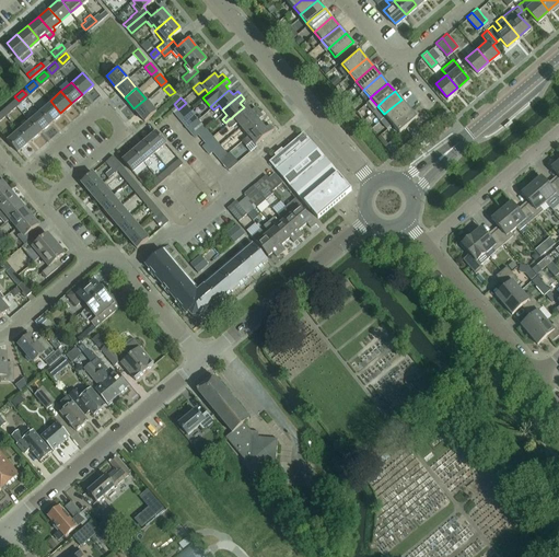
[(143,119),(148,115),(155,109),(146,99),(134,108),(143,119)]
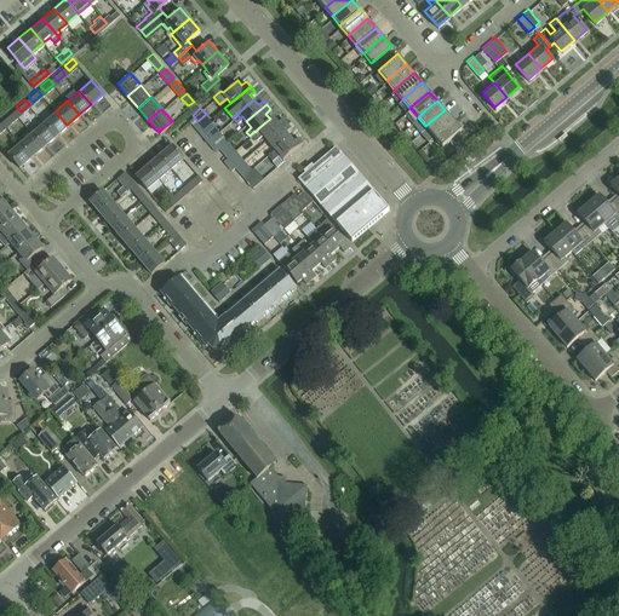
[(4,116),(9,122),(17,115),(12,110),(4,116)]
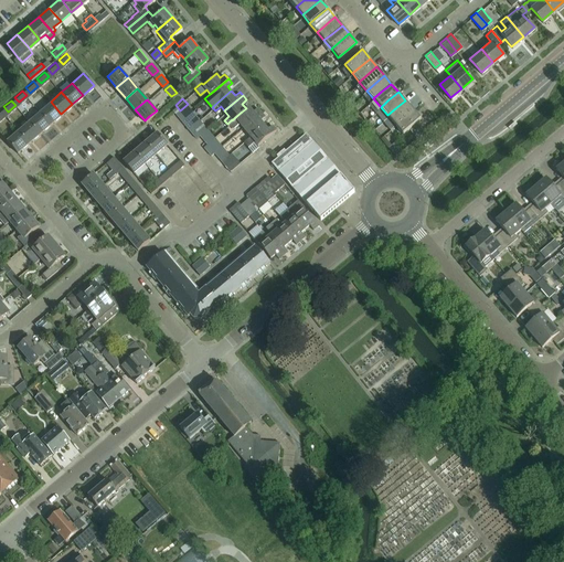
[(403,117),(413,108),(405,101),(395,108),(387,115),(394,124),(395,124),(403,117)]
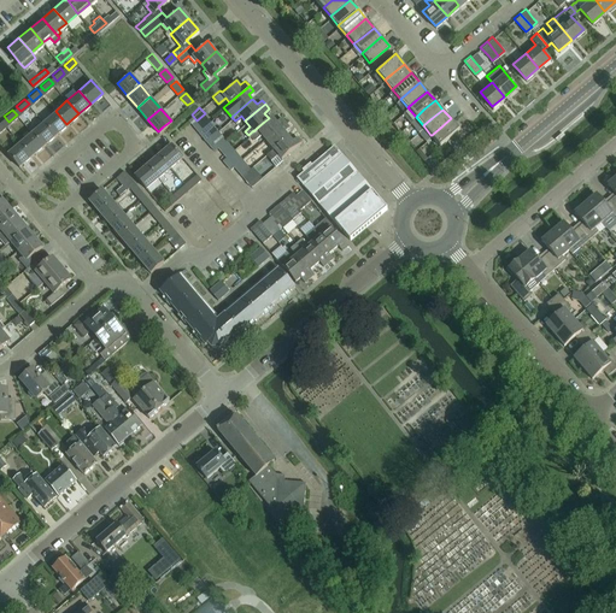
[(54,134),(66,124),(56,111),(44,121),(54,134)]
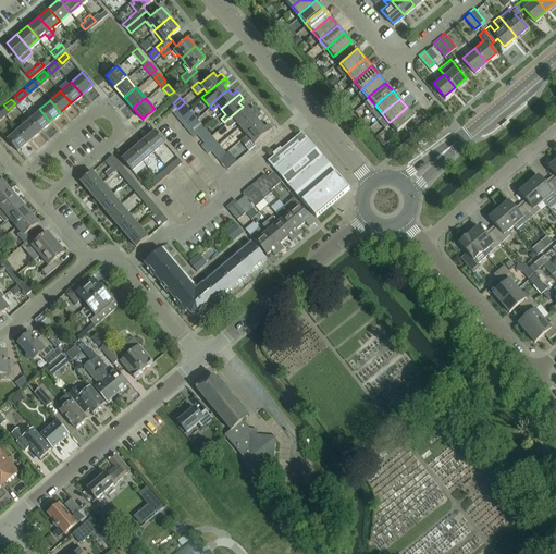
[(248,108),(245,103),(242,106),(243,107),(238,110),(232,115),(229,119),(229,118),(225,121),(229,124),(235,120),(238,124),(250,114),(257,109),(252,105),(248,108)]
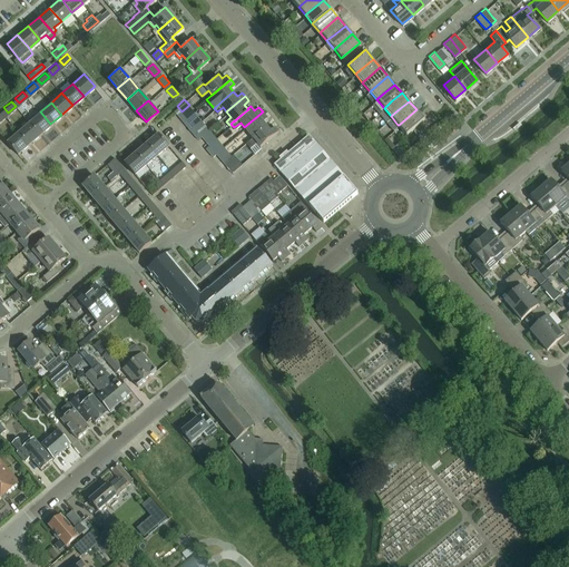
[(405,134),(423,118),(417,109),(406,118),(399,125),(405,134)]
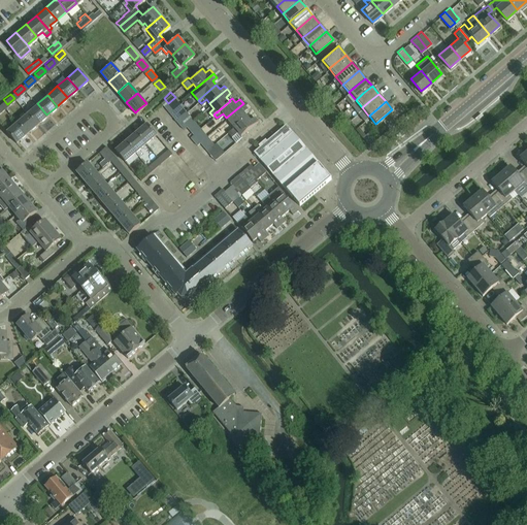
[(36,124),(46,115),(37,103),(27,112),(36,124)]
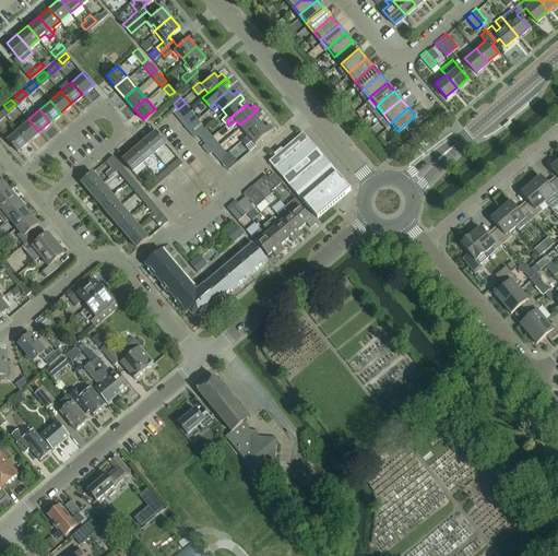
[(247,133),(250,130),(260,121),(257,117),(261,114),(258,109),(251,115),(239,125),(247,133)]
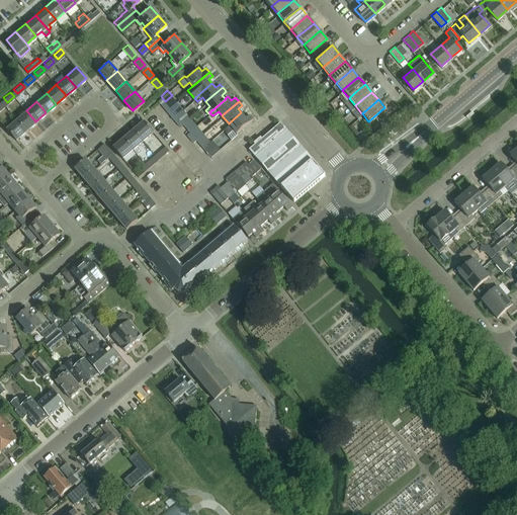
[(25,130),(35,121),(26,110),(16,118),(25,130)]
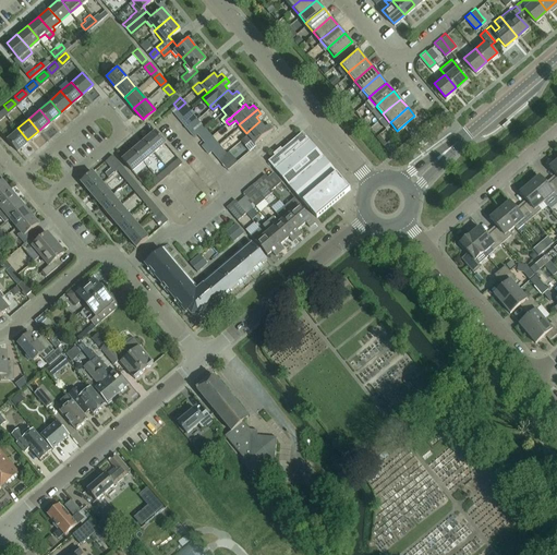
[(264,125),(259,121),(250,130),(246,133),(240,139),(249,148),(255,143),(254,142),(271,127),(268,121),(264,125)]
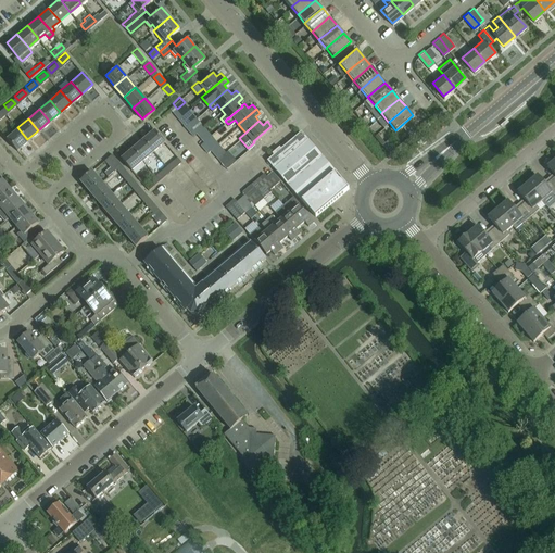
[(16,149),(27,139),(17,127),(7,137),(16,149)]
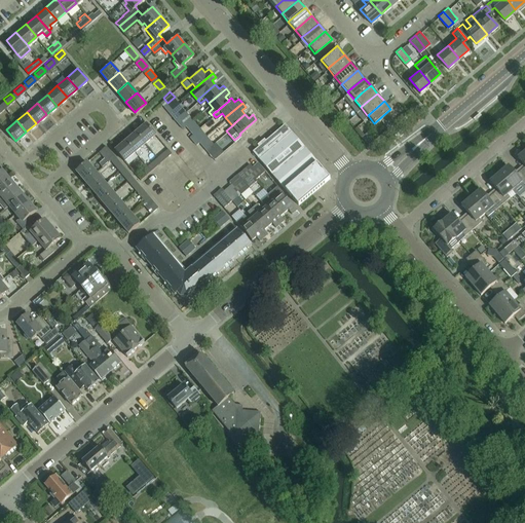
[(144,141),(154,133),(145,121),(135,131),(144,141)]
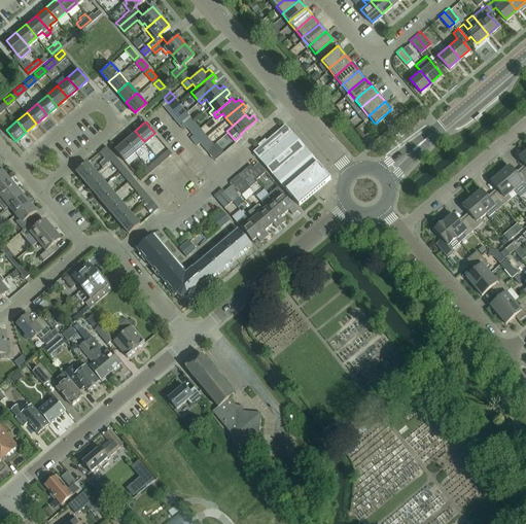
[(297,203),(329,176),(291,131),(284,124),(277,130),(253,149),(266,165),(291,195),(297,203)]
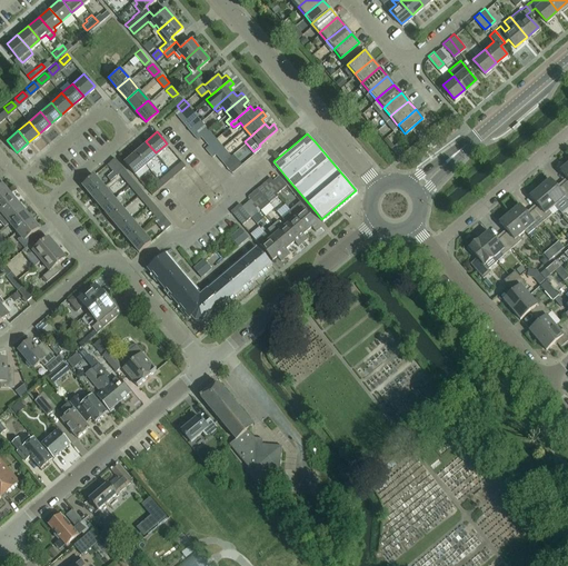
[(389,146),(392,142),(386,135),(382,137),(389,146)]
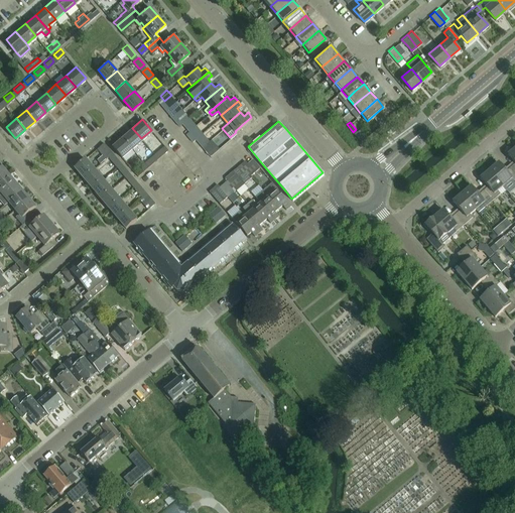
[(131,147),(141,138),(132,128),(122,136),(131,147)]
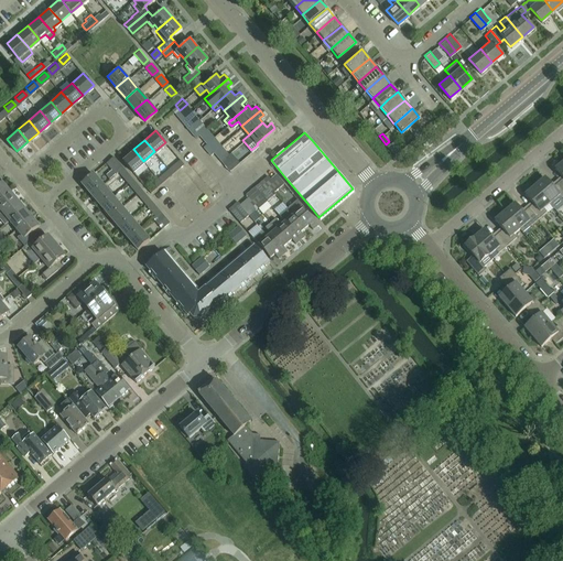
[(132,170),(143,161),(133,149),(122,159),(132,170)]
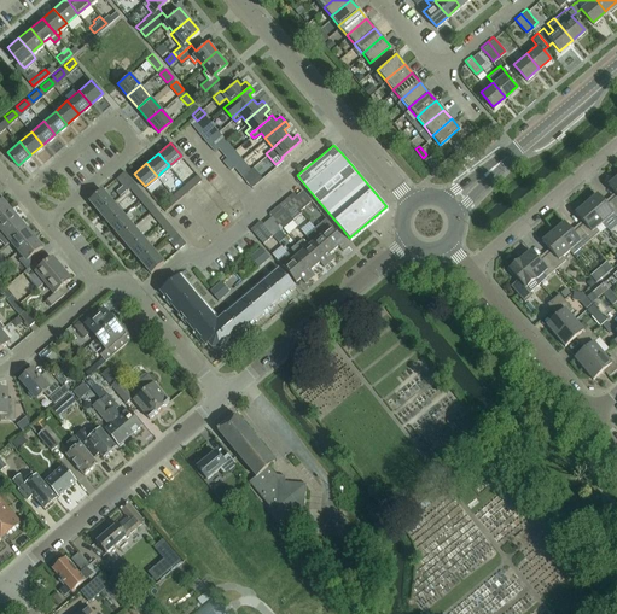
[(250,167),(248,164),(243,168),(248,173),(244,176),(251,185),(261,176),(252,164),(250,167)]
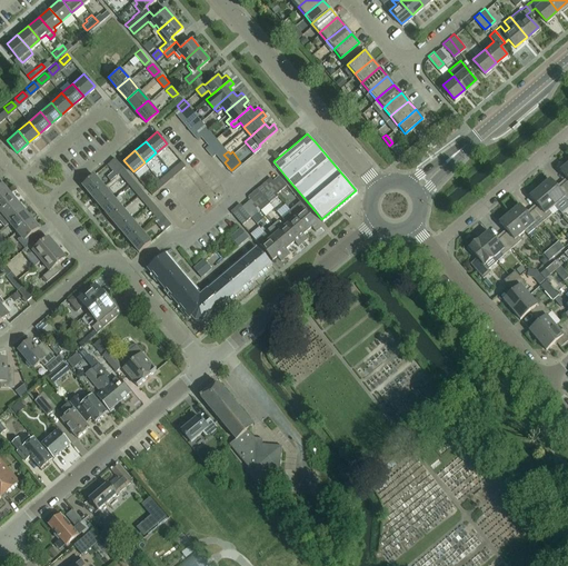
[(118,171),(123,167),(113,156),(106,161),(116,172),(117,171),(118,171)]
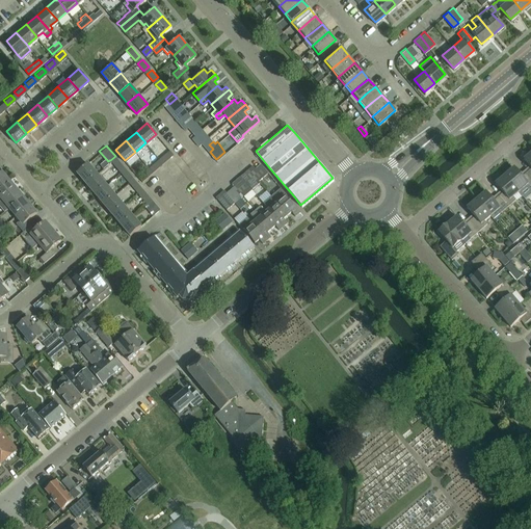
[(162,162),(169,156),(165,151),(158,157),(162,162)]
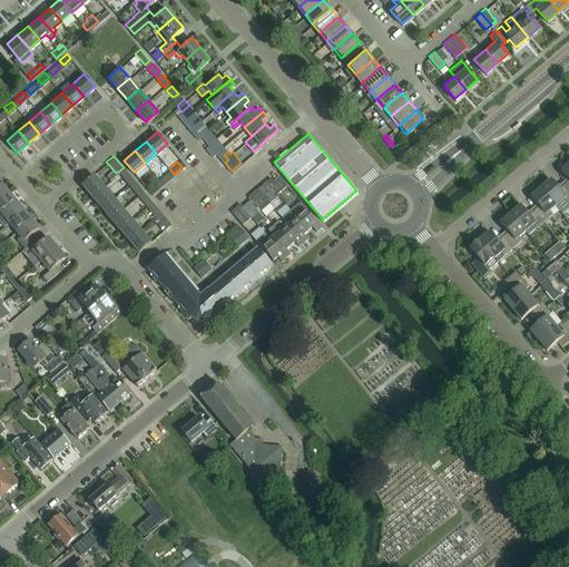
[(127,183),(133,178),(126,170),(120,175),(127,183)]
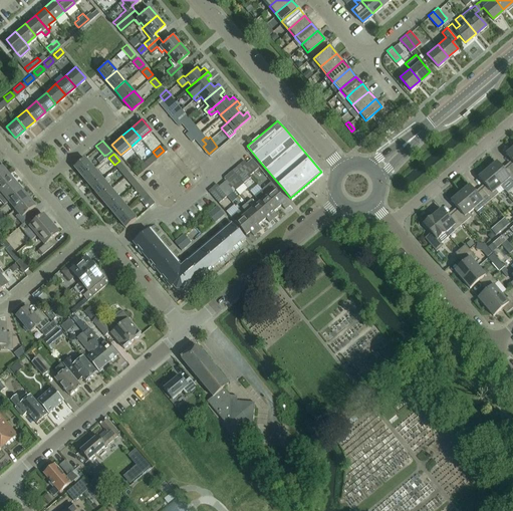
[(143,161),(147,165),(154,159),(150,155),(143,161)]
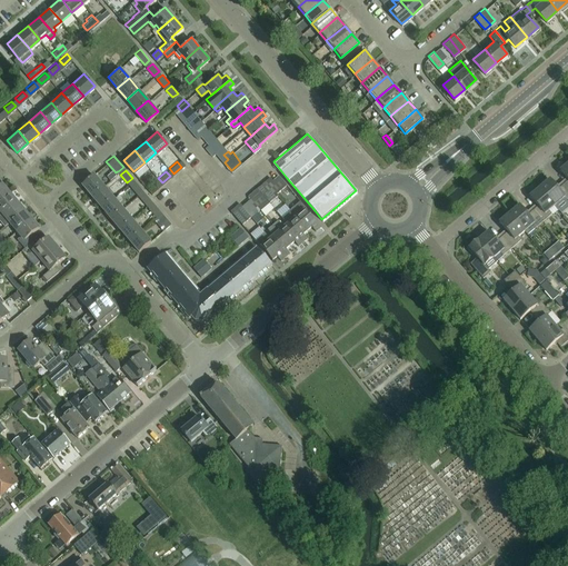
[(91,194),(102,184),(93,172),(81,182),(91,194)]
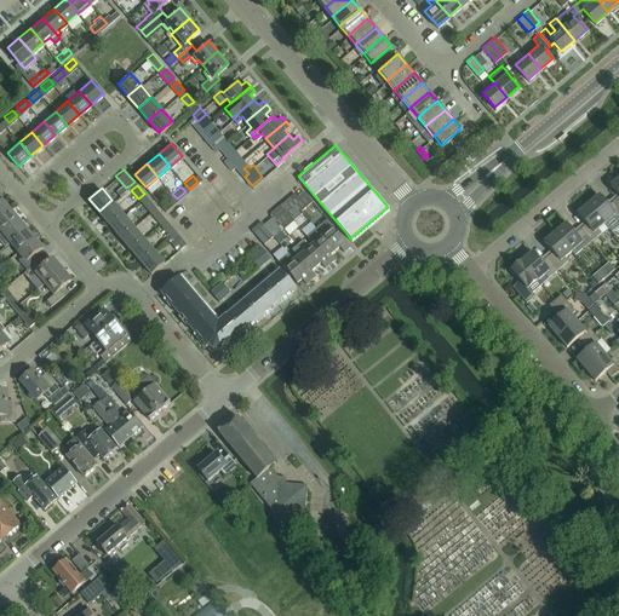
[(311,199),(307,194),(303,189),(297,194),(293,190),(290,194),(292,197),(294,196),(298,200),(292,205),(296,209),(299,207),(301,208),(311,199)]
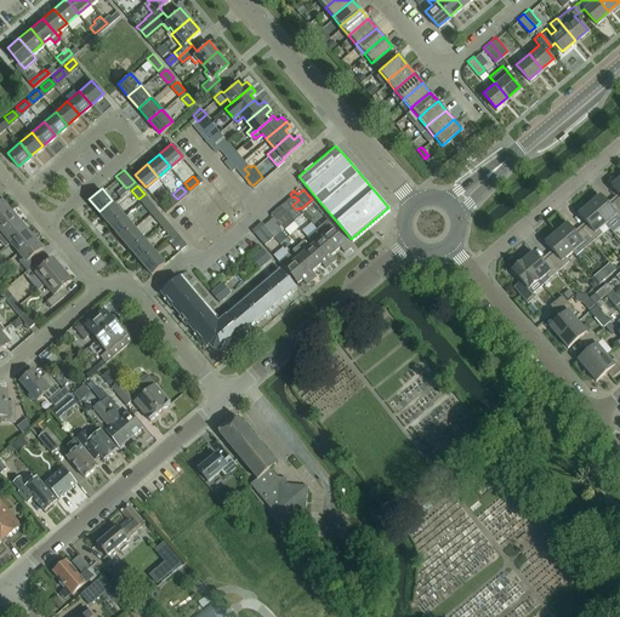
[(608,226),(610,229),(619,221),(619,205),(614,199),(608,204),(598,193),(596,194),(596,193),(589,199),(590,200),(587,201),(604,221),(608,226)]
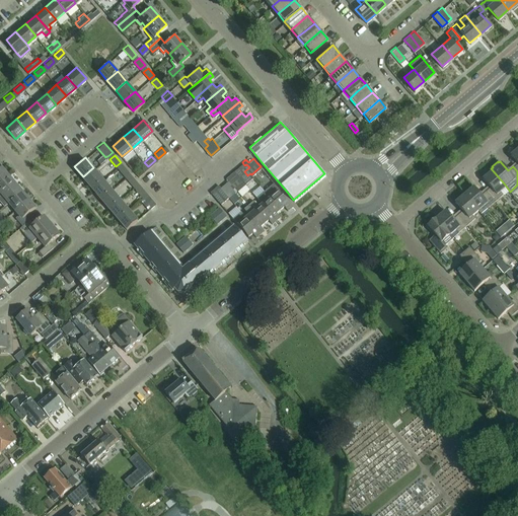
[(244,165),(242,162),(238,165),(240,168),(236,172),(244,182),(250,177),(249,175),(251,174),(250,173),(247,175),(244,171),(249,167),(246,164),(244,165)]
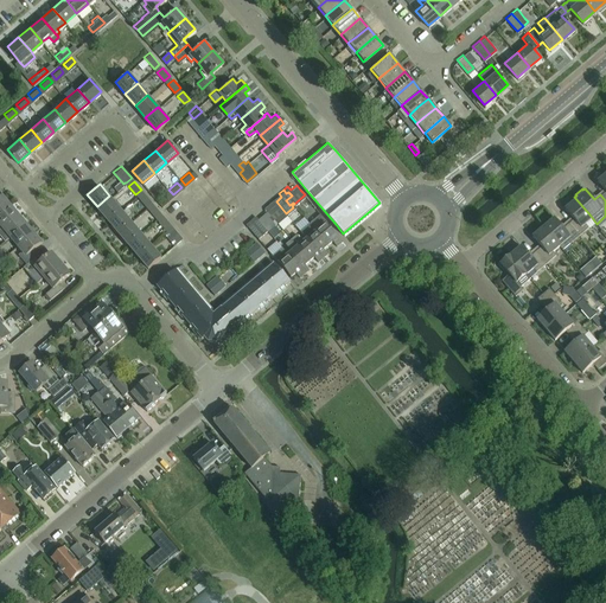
[(0,210),(10,203),(1,193),(0,194),(0,210)]
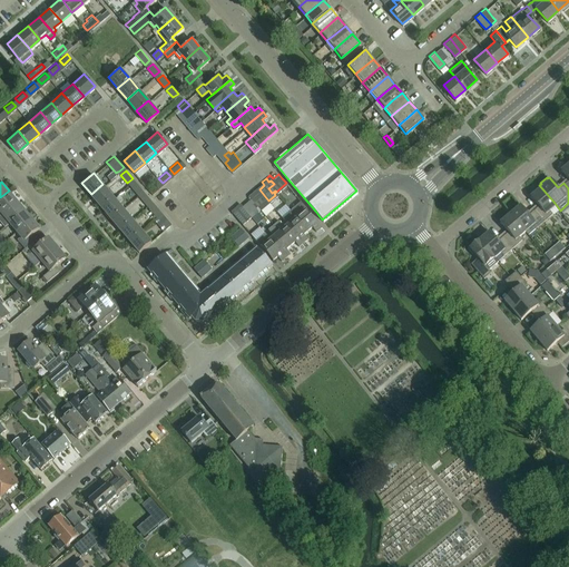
[(130,186),(137,194),(141,189),(136,182),(130,186)]
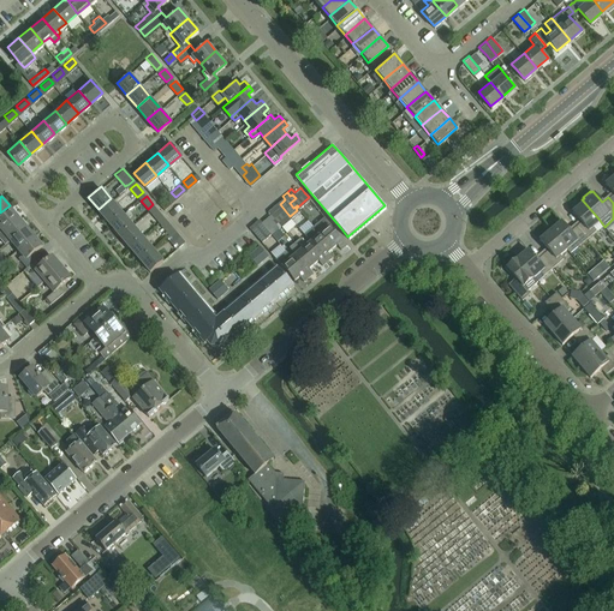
[(159,203),(164,208),(172,201),(167,196),(159,203)]
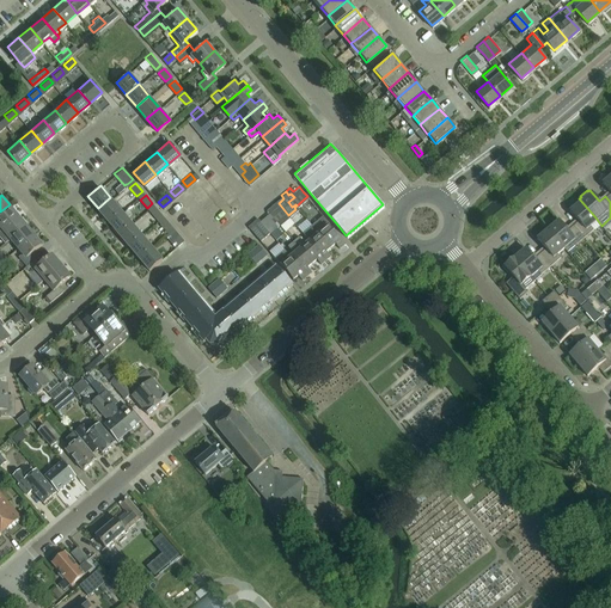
[(108,220),(121,209),(110,197),(98,208),(108,220)]
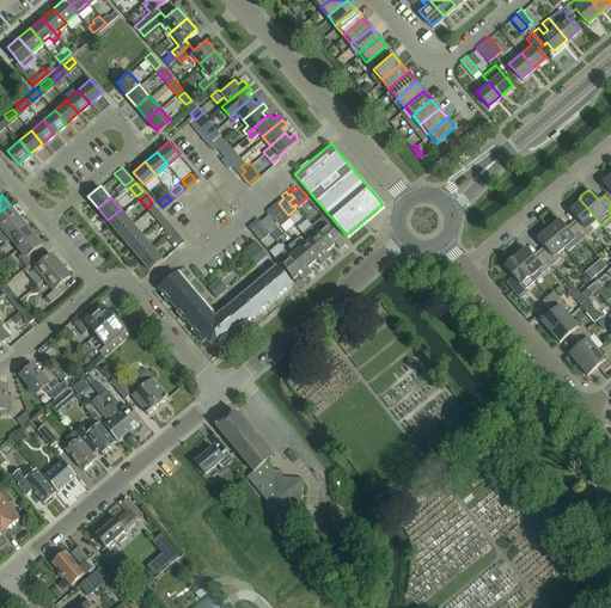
[(594,227),(599,222),(596,217),(579,198),(568,208),(578,219),(572,223),(582,235),(592,227),(594,227)]
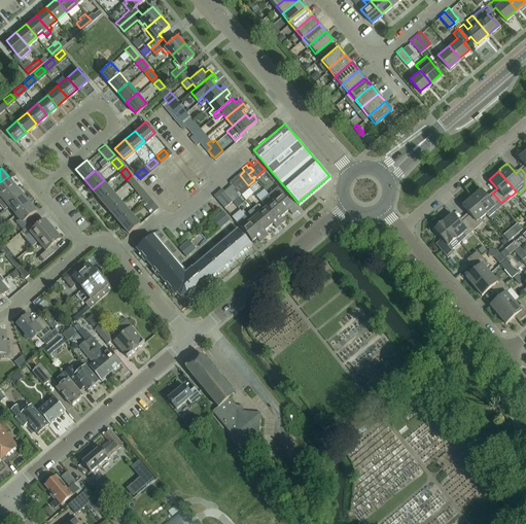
[(241,191),(248,185),(240,175),(234,180),(237,183),(233,187),(236,190),(238,188),(241,191)]
